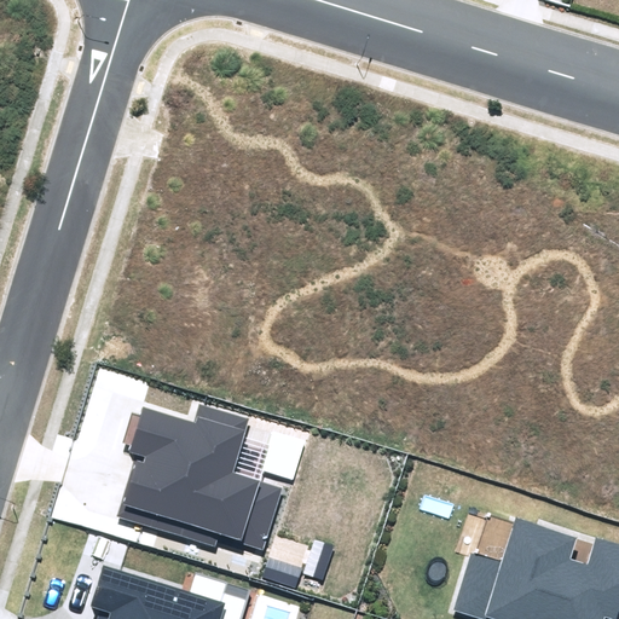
[(221,537),(264,550),(283,489),(233,473),(249,420),(200,405),(194,424),(143,409),(140,416),(132,412),(122,443),(133,446),(131,452),(146,457),(145,463),(134,460),(117,515),(218,547),(221,537)]
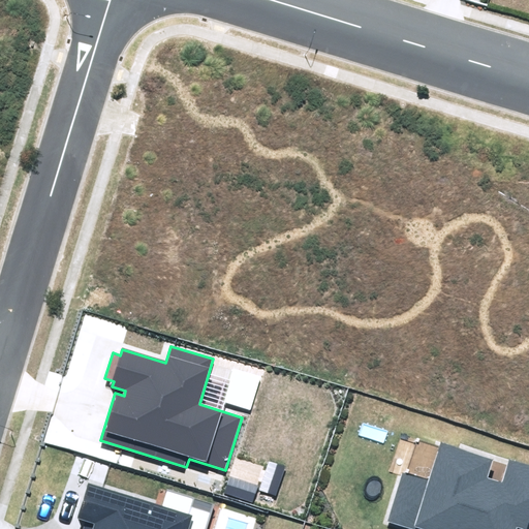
[(402,472),(386,521),(412,528),(517,528),(521,528),(526,528),(528,521),(528,465),(509,459),(502,483),(487,478),(492,460),(439,443),(428,480),(402,472)]
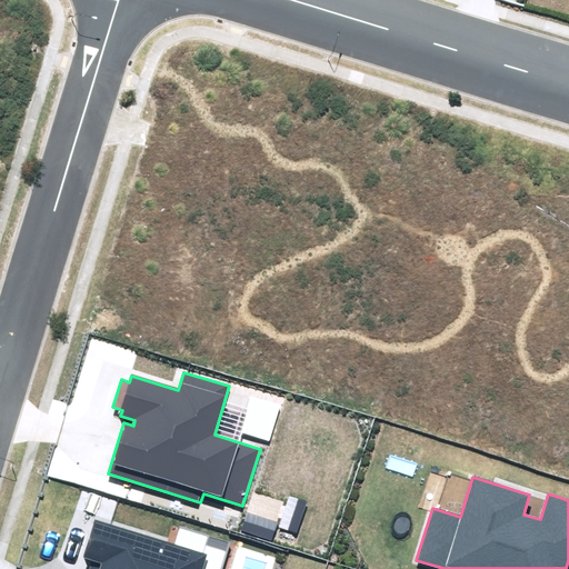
[(289,496),(279,527),(296,533),(307,502),(289,496)]
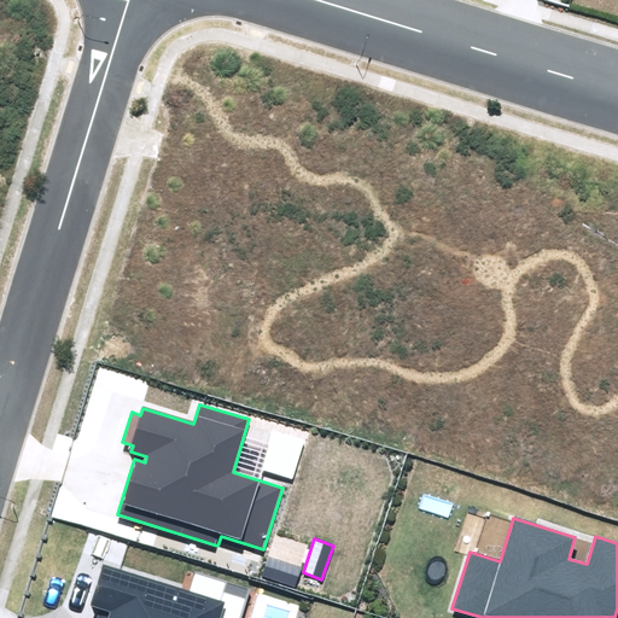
[(262,577),(295,588),(301,569),(268,558),(262,577)]
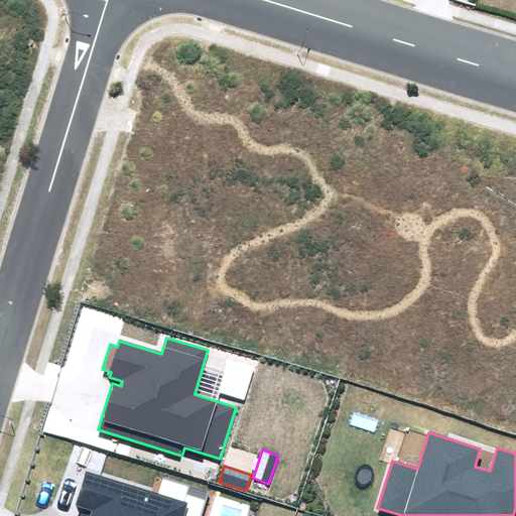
[(84,508),(81,515),(200,515),(208,492),(162,478),(157,494),(85,472),(75,505),(84,508)]
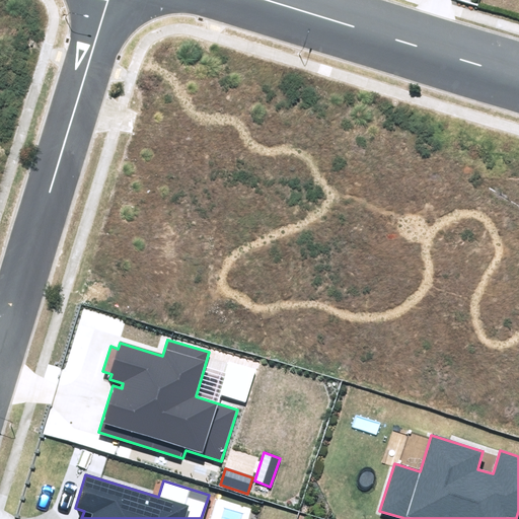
All buildings are outlined.
